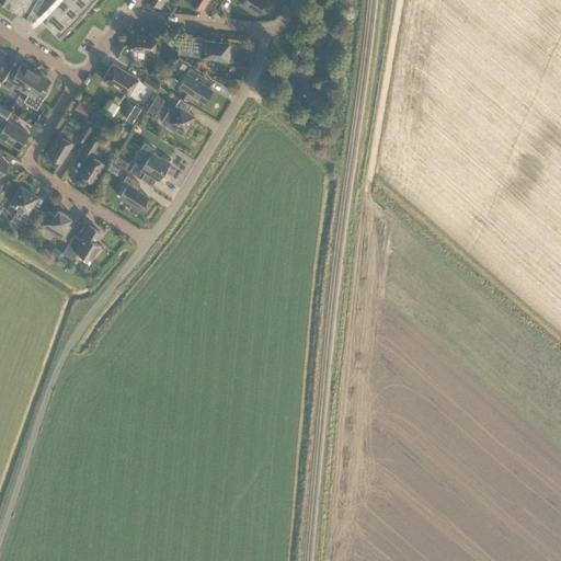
[(7,0),(4,6),(25,18),(26,18),(30,11),(34,4),(26,0),(7,0)]
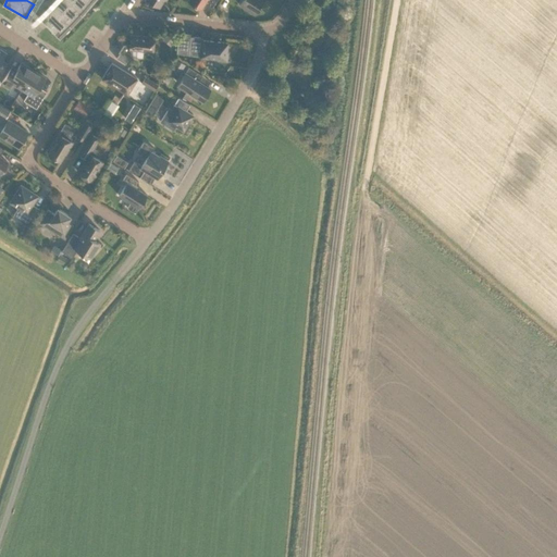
[(79,13),(64,0),(57,0),(50,8),(69,24),(79,13)]
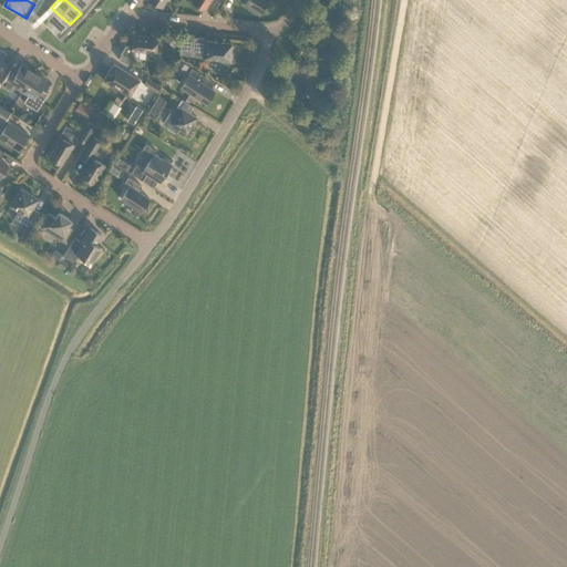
[(89,0),(65,0),(81,13),(91,1),(89,0)]
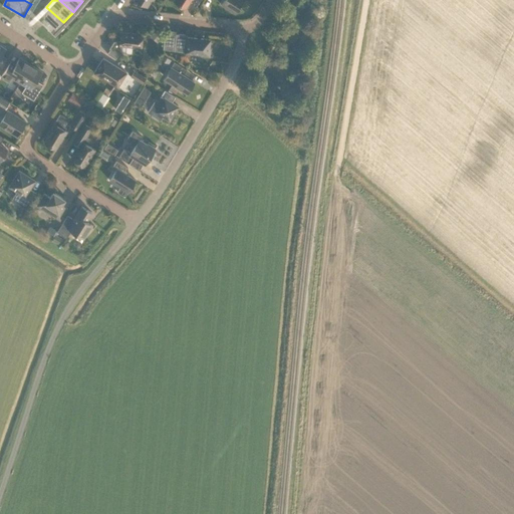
[(223,0),(221,4),(235,12),(242,0),(223,0)]
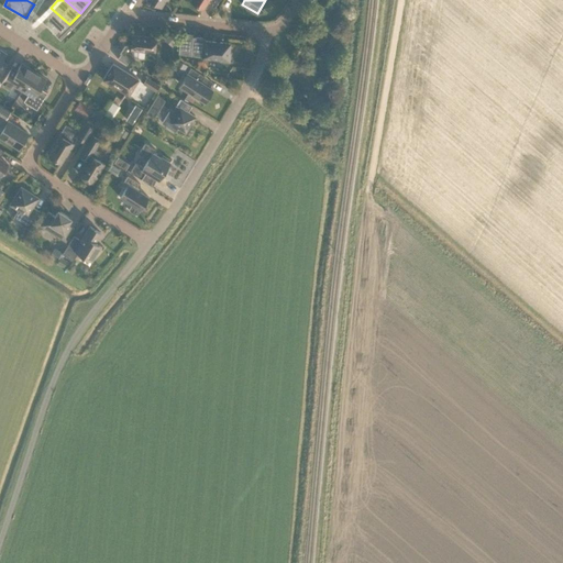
[(58,36),(69,24),(51,8),(41,19),(58,36)]
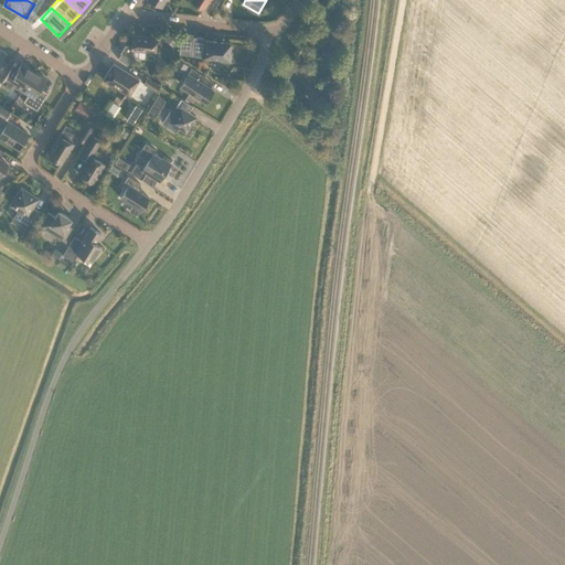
[(180,36),(171,30),(164,39),(173,45),(180,36)]
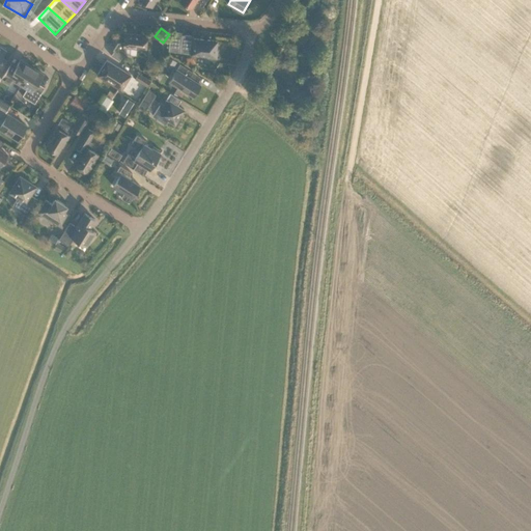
[(146,34),(124,32),(123,42),(117,42),(112,49),(123,56),(126,52),(126,47),(145,49),(146,34)]
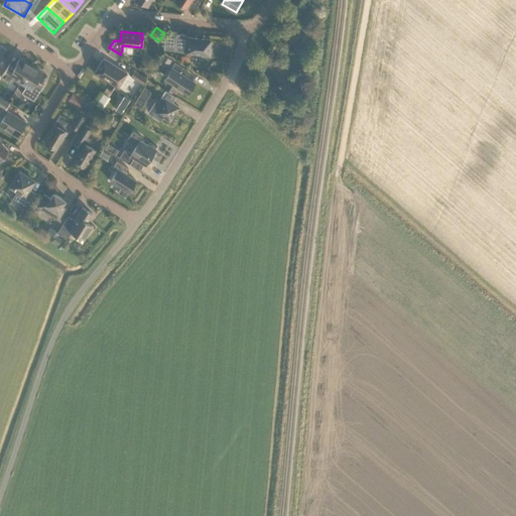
[(186,34),(176,33),(174,49),(185,50),(185,52),(201,54),(201,55),(210,56),(212,39),(186,36),(186,34)]
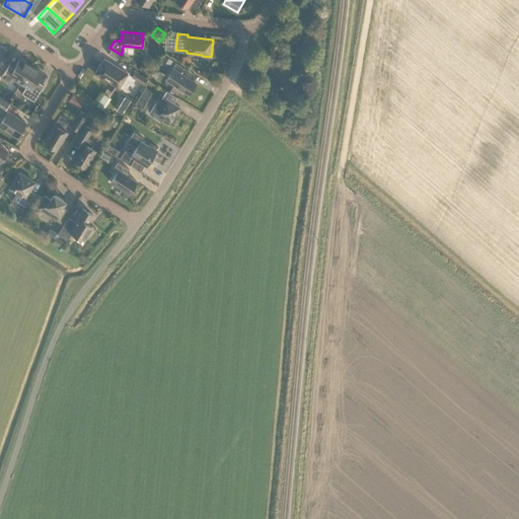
[(166,70),(172,60),(164,55),(158,64),(166,70)]
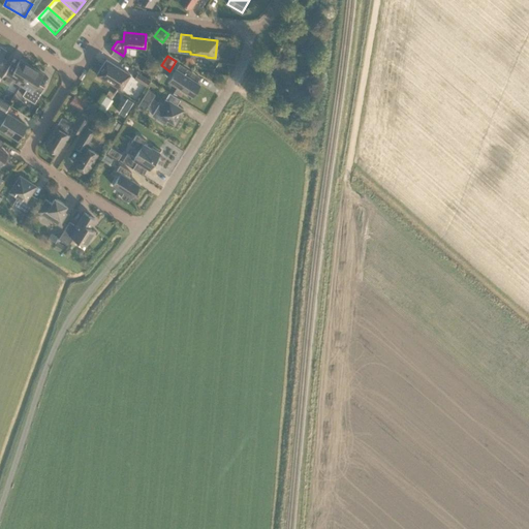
[(20,59),(17,64),(10,61),(0,78),(9,84),(12,79),(20,83),(31,65),(20,59)]
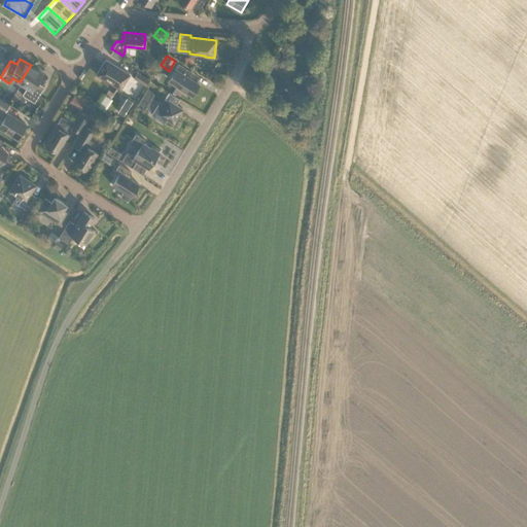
[(129,74),(105,60),(97,74),(119,89),(129,74)]
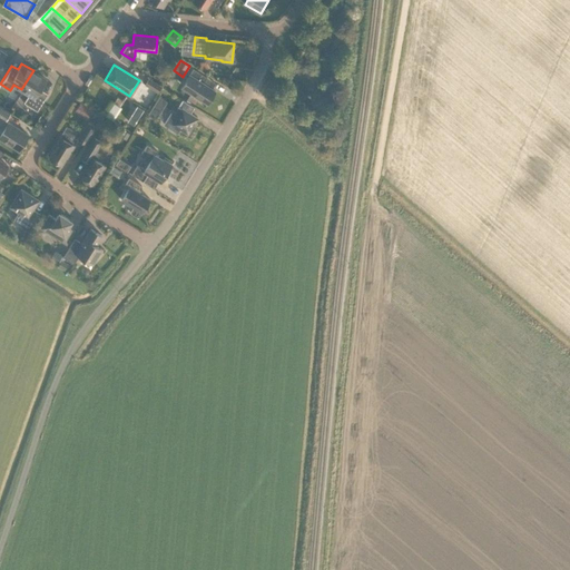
[(210,79),(195,69),(183,88),(207,102),(215,90),(207,85),(210,79)]
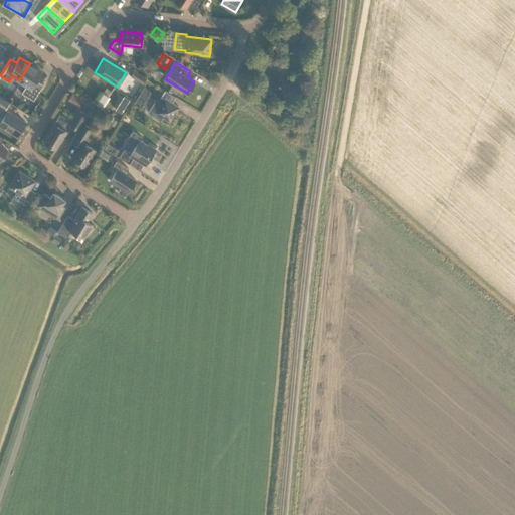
[(41,70),(30,63),(19,80),(26,84),(21,92),(33,100),(42,84),(36,80),(41,70)]
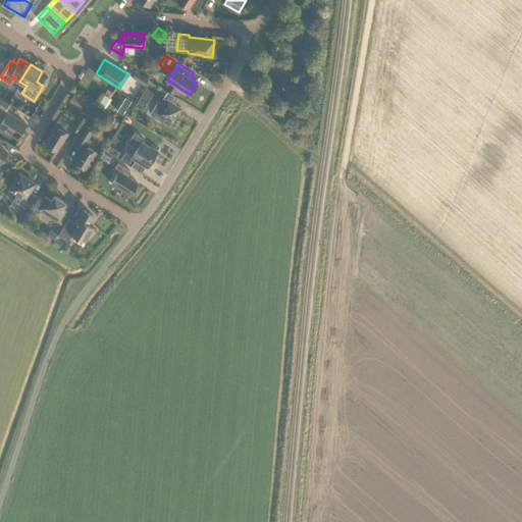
[(144,75),(137,70),(133,76),(145,85),(148,79),(144,75)]
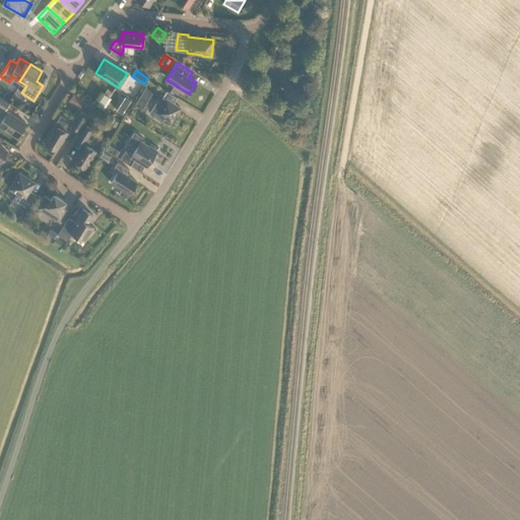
[(177,96),(166,90),(163,96),(166,98),(156,112),(172,122),(181,107),(173,102),(177,96)]
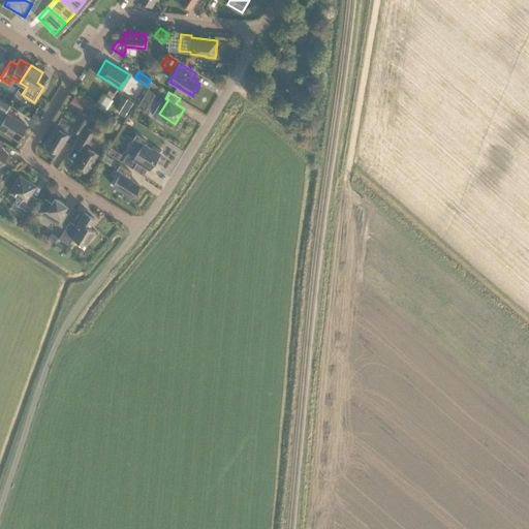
[(113,99),(105,94),(98,107),(105,112),(113,99)]
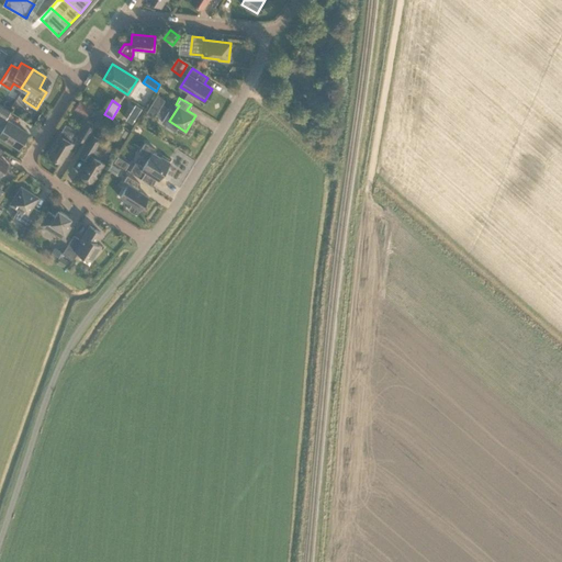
[(89,105),(81,101),(77,109),(85,114),(89,105)]
